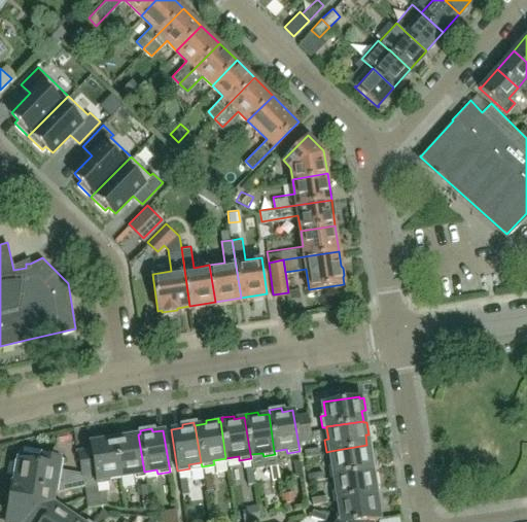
[(144,472),(138,435),(129,436),(128,432),(115,435),(116,438),(114,438),(120,476),(133,474),(133,478),(145,476),(144,472)]
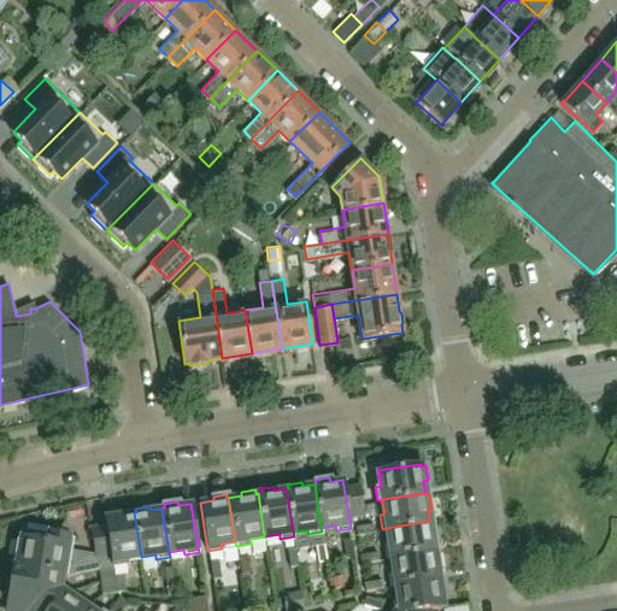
[(141,557),(134,512),(131,512),(131,509),(117,511),(117,515),(105,517),(106,524),(112,565),(127,563),(125,559),(141,557)]
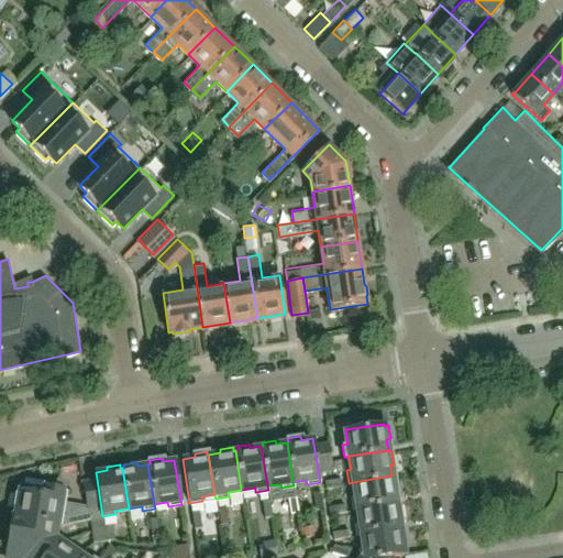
[(396,502),(395,491),(398,490),(396,477),(393,478),(392,476),(353,482),(354,494),(350,495),(352,509),(356,509),(356,507),(396,502)]
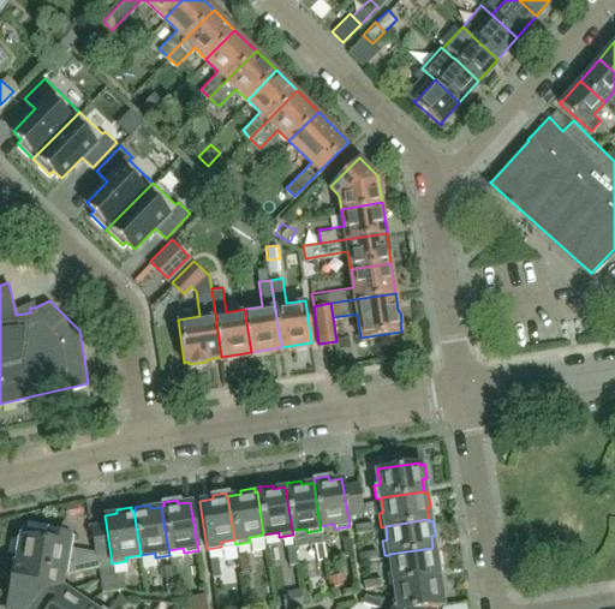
[(112,563),(106,523),(91,525),(95,551),(97,566),(99,566),(101,566),(112,563)]
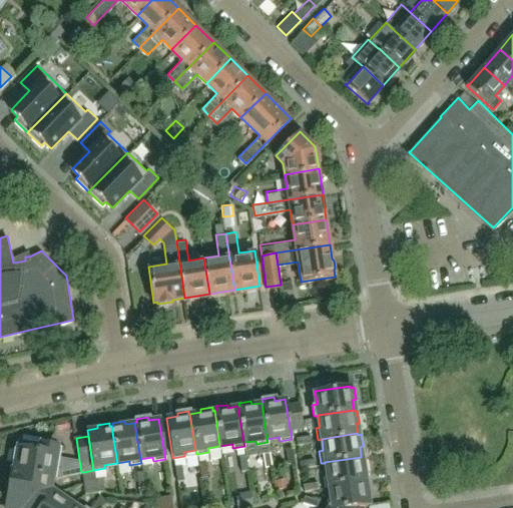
[(13,469),(51,477),(55,477),(81,472),(79,460),(55,456),(57,445),(18,438),(16,448),(13,447),(11,460),(14,461),(13,469)]
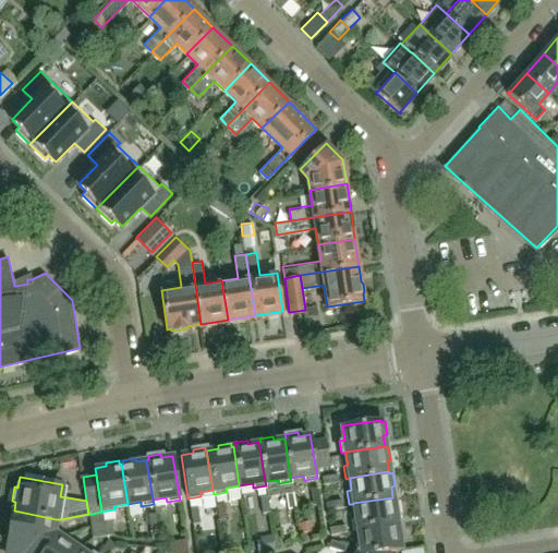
[(320,501),(318,487),(311,488),(313,502),(320,501)]
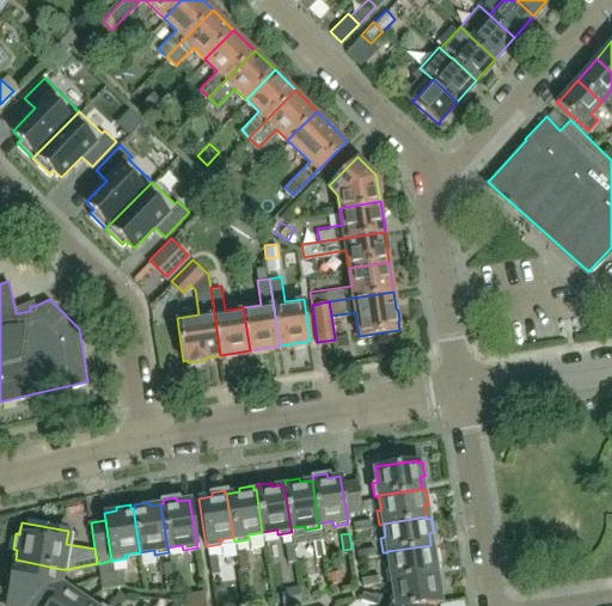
[(323,554),(320,538),(312,539),(314,555),(323,554)]
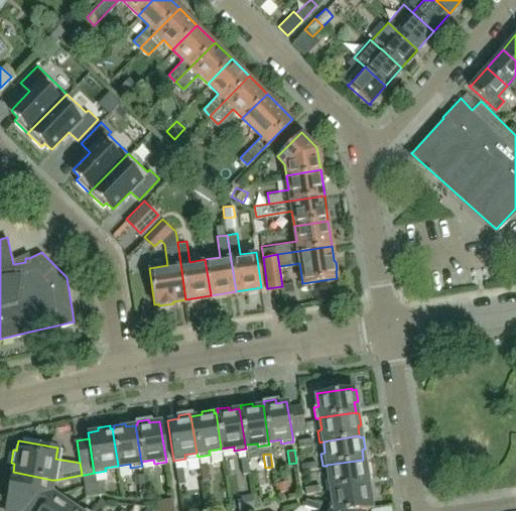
[(249,471),(247,457),(240,458),(242,472),(249,471)]
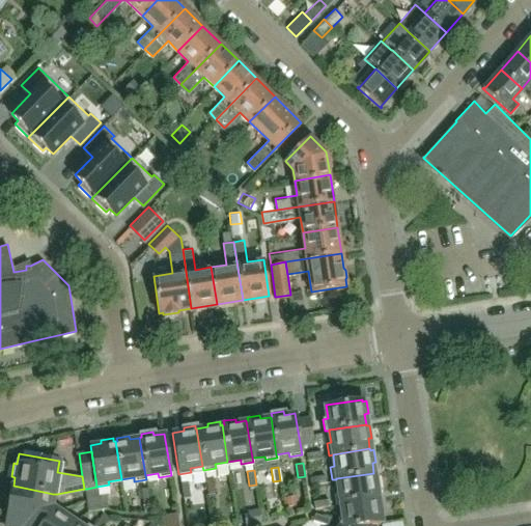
[(378,497),(375,487),(380,486),(378,473),(373,474),(373,473),(336,478),(336,479),(338,491),(334,491),(336,504),(340,503),(378,497)]
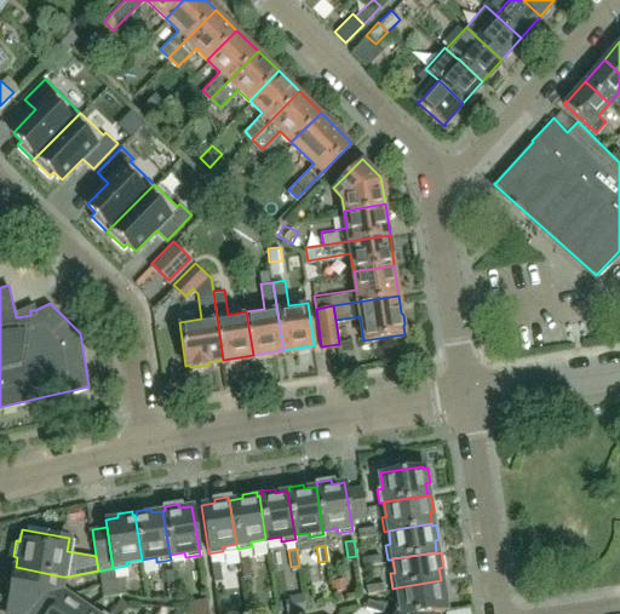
[(379,561),(378,554),(361,556),(362,563),(379,561)]
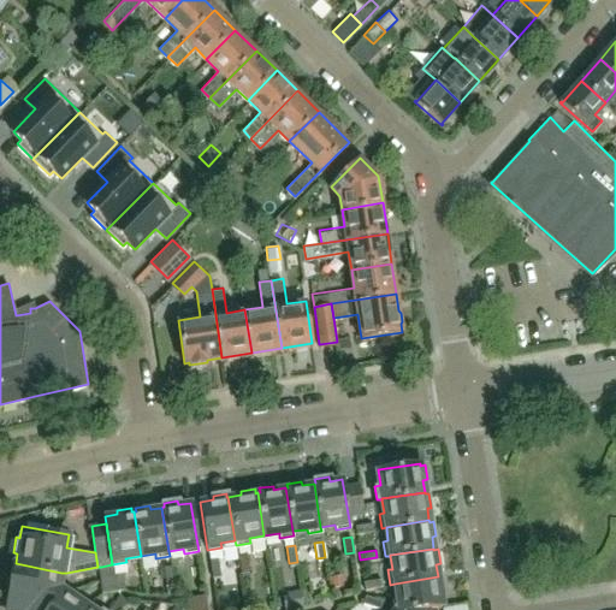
[(248,569),(246,554),(238,555),(241,570),(248,569)]
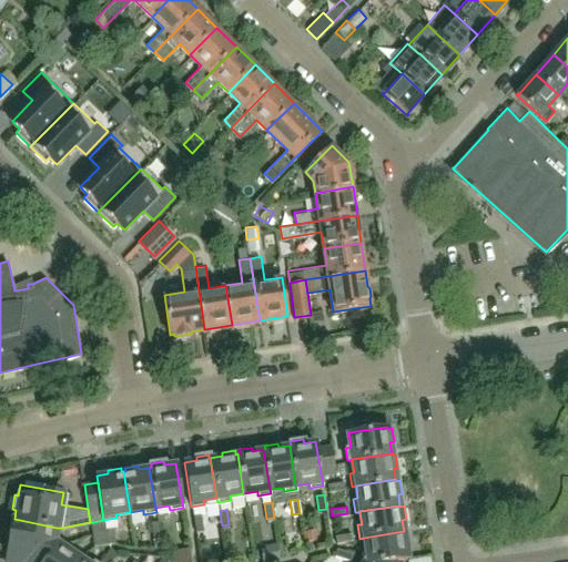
[(202,529),(200,513),(193,514),(195,530),(202,529)]
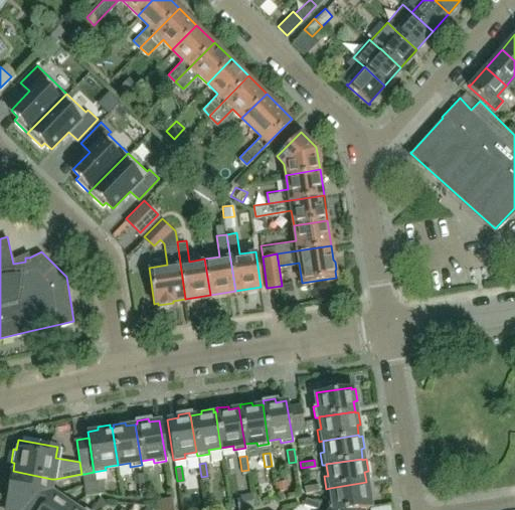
[(49,490),(51,479),(13,471),(11,471),(11,474),(8,475),(7,483),(9,485),(7,494),(4,508),(14,509),(38,509),(44,501),(55,494),(49,490)]
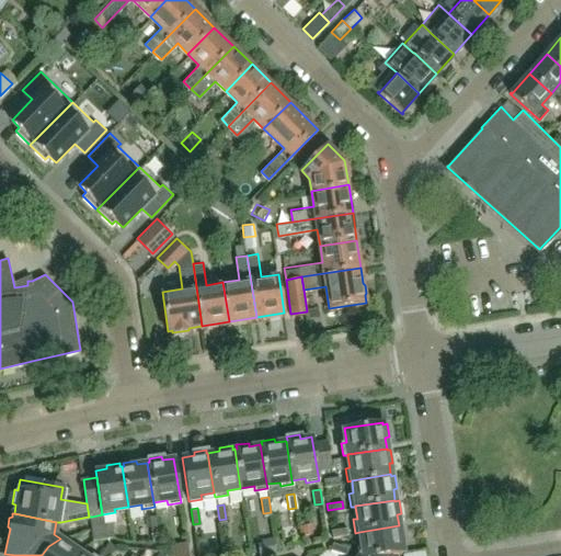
[(157,513),(149,514),(153,542),(162,544),(157,513)]
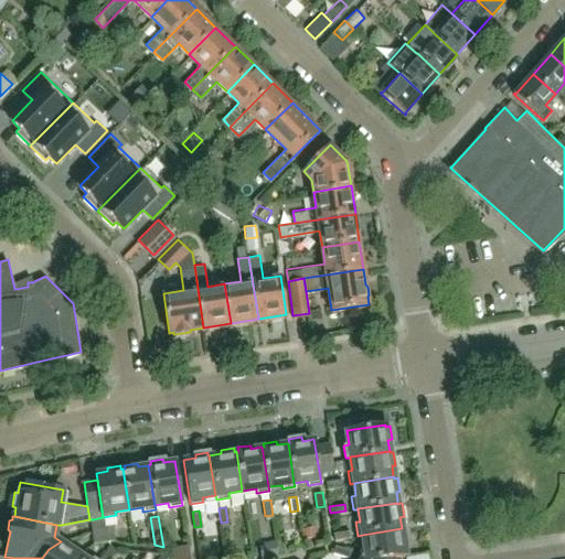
[(93,519),(94,530),(105,528),(105,525),(103,517),(93,519)]
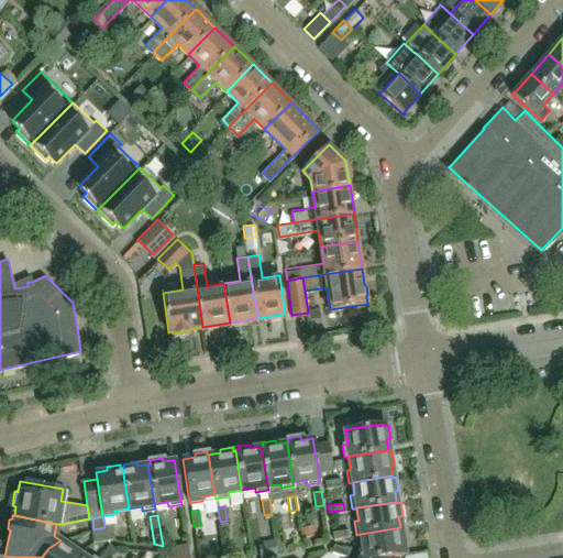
[(113,538),(111,523),(105,524),(105,527),(105,528),(107,539),(113,538)]
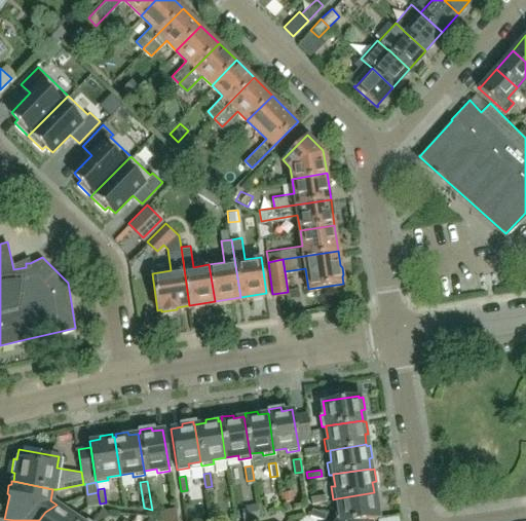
[(292,488),(283,490),(284,499),(293,498),(292,488)]
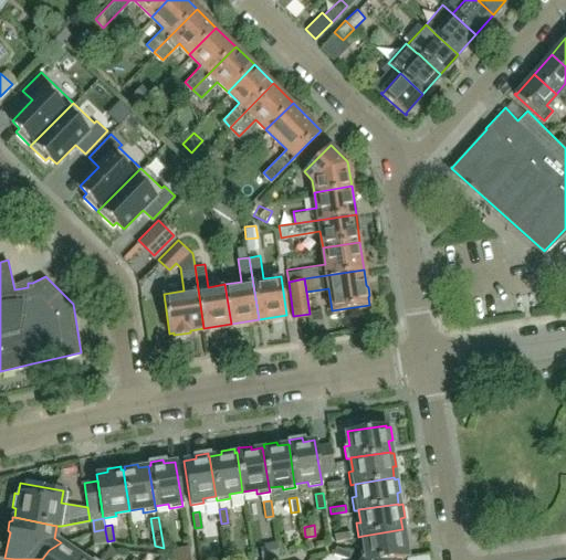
[(354,536),(353,528),(335,530),(337,539),(354,536)]
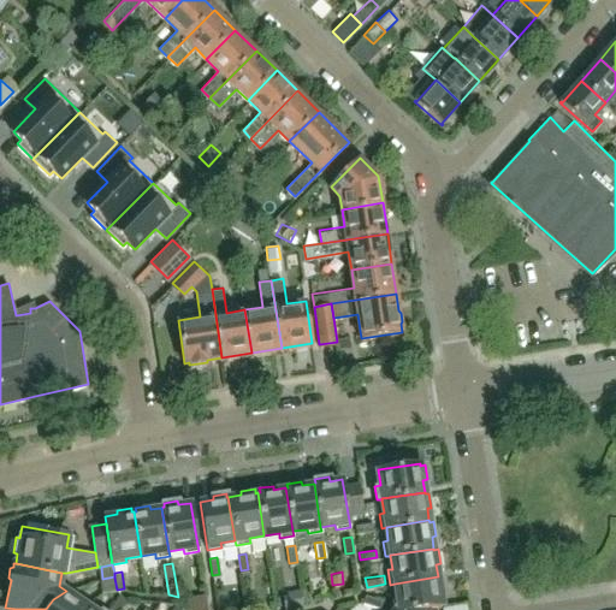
[(114,576),(102,579),(105,590),(116,588),(114,578),(114,576)]
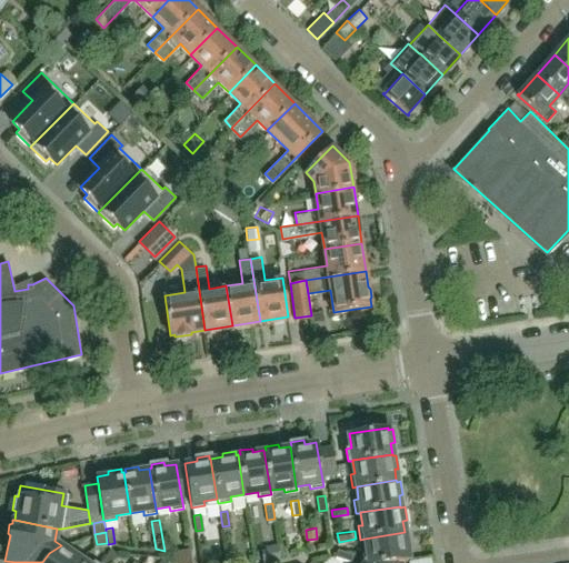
[(409,559),(407,546),(410,546),(409,532),(405,533),(405,532),(365,539),(367,555),(362,556),(363,562),(401,562),(401,560),(409,559)]
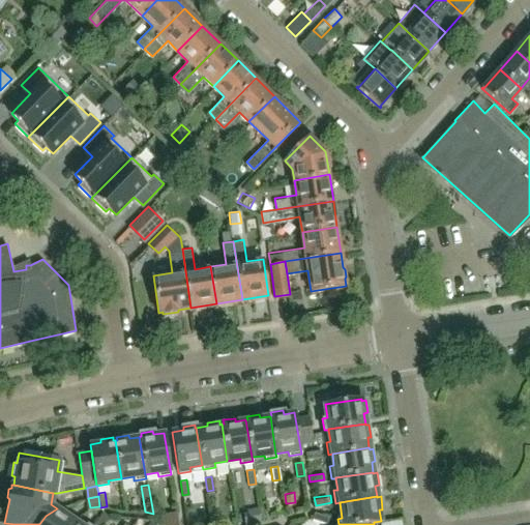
[(255,505),(251,506),(253,523),(261,521),(259,505),(255,505)]
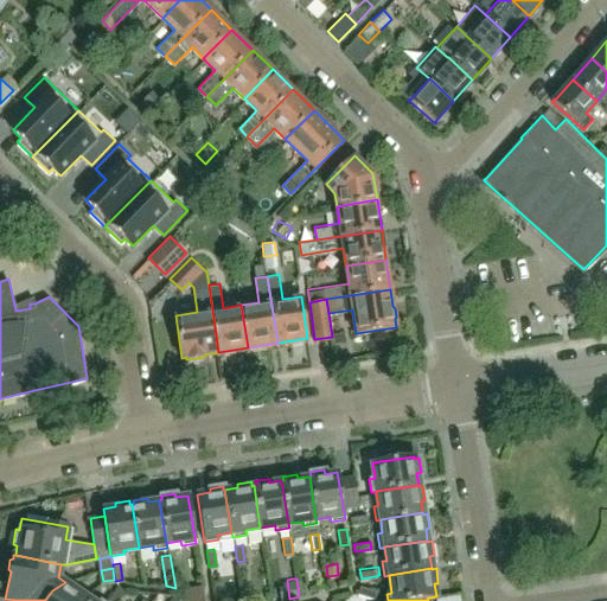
[(80,600),(87,592),(78,586),(76,589),(65,582),(52,590),(45,600),(80,600)]
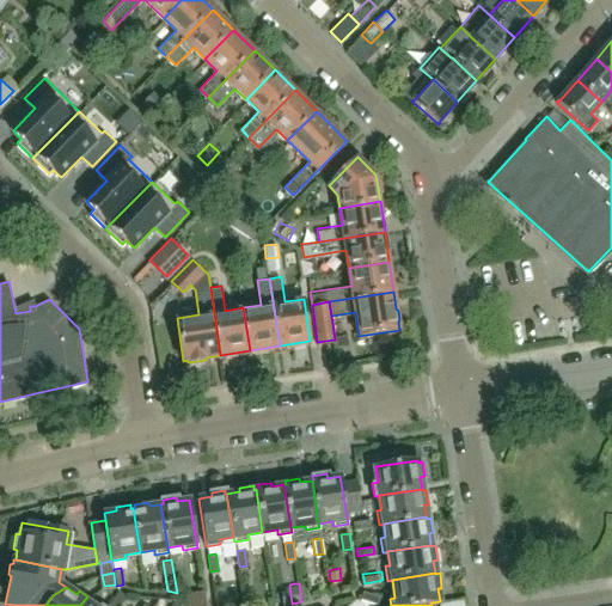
[(111,605),(115,605),(124,593),(117,588),(108,603),(111,605)]
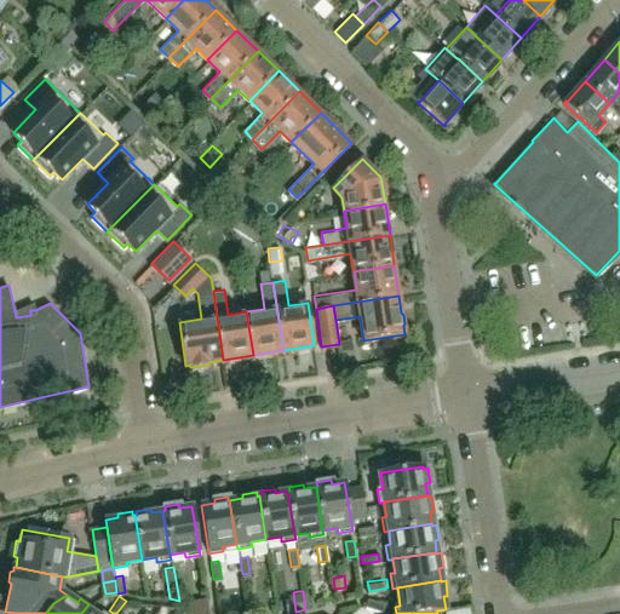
[(382,610),(384,603),(367,598),(365,604),(382,610)]
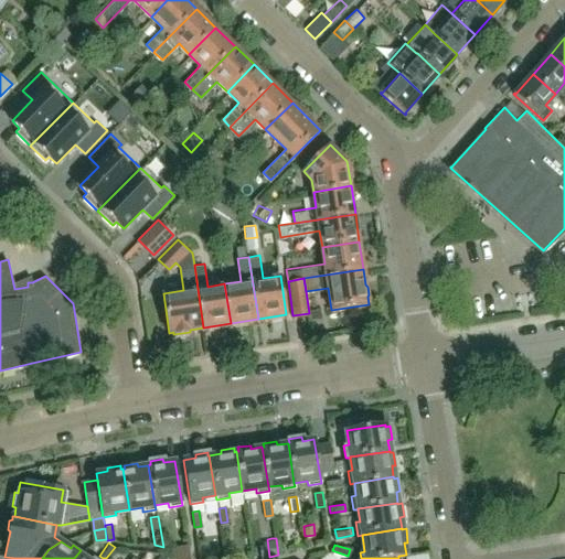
[(191,558),(190,548),(177,550),(178,558),(191,558)]
